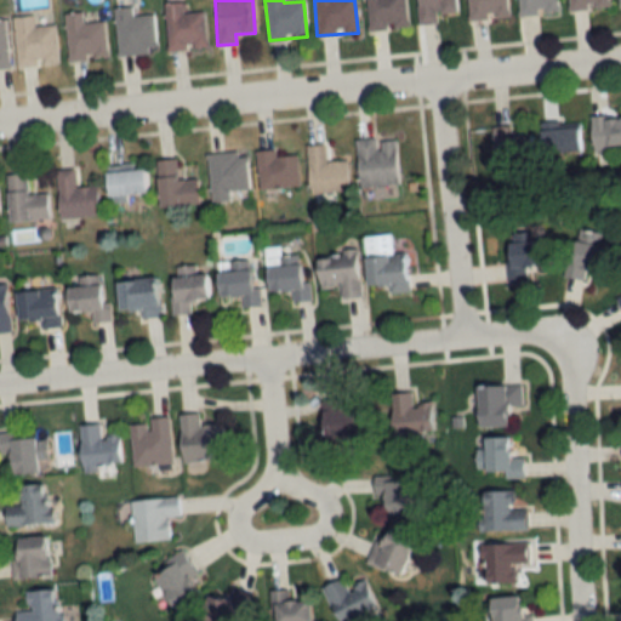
[(366,0),(368,30),(406,29),(405,0),(366,0)]
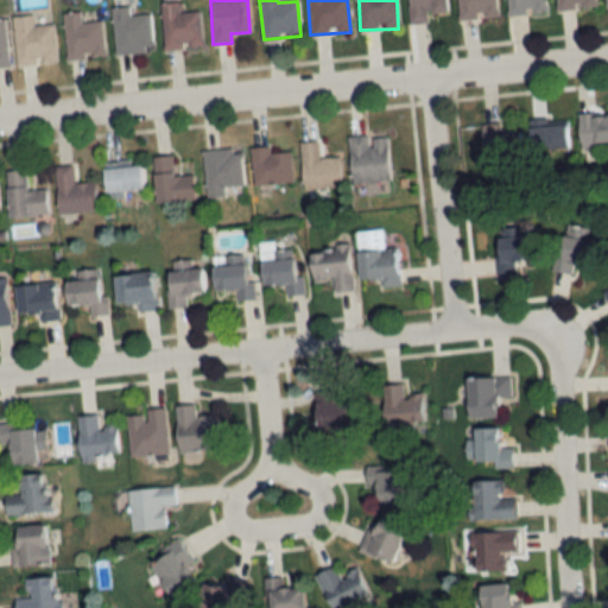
[(407,0),(410,24),(428,23),(428,11),(447,10),(445,0),(407,0)]
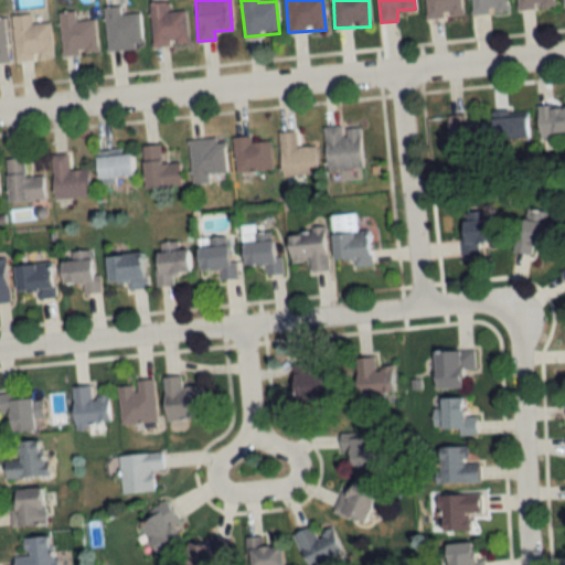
[(424,0),(425,19),(461,16),(460,0),(424,0)]
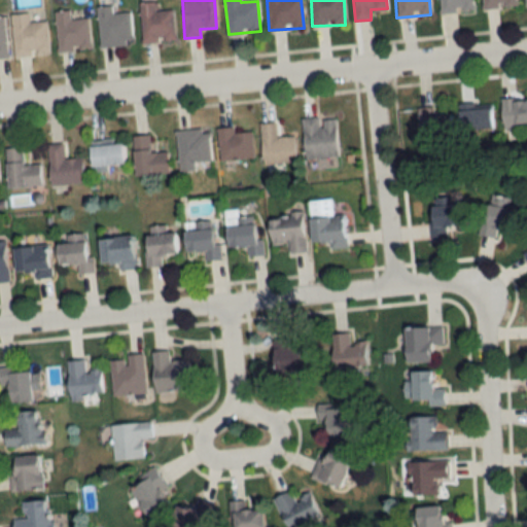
[(438,0),(440,12),(472,10),(471,0),(438,0)]
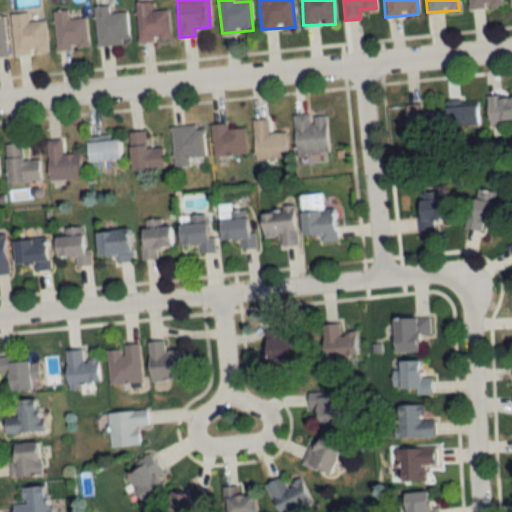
[(468,0),(469,8),(501,6),(500,0),(468,0)]
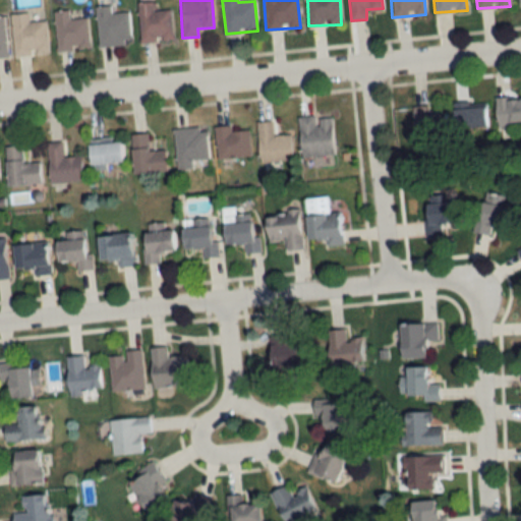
[(137,3),(139,43),(172,41),(171,10),(153,11),(153,2),(137,3)]
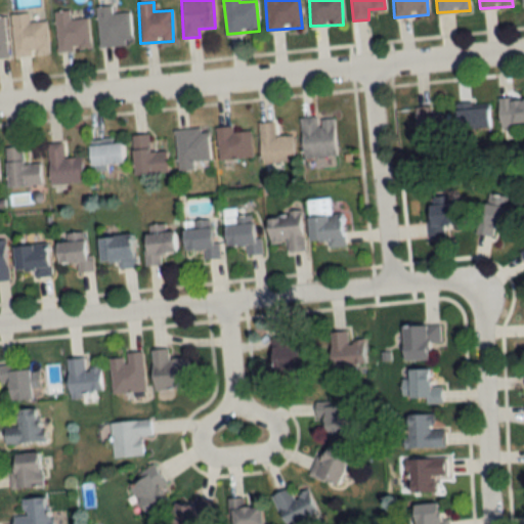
[(96,6),(98,46),(131,45),(129,12),(111,13),(111,5),(96,6)]
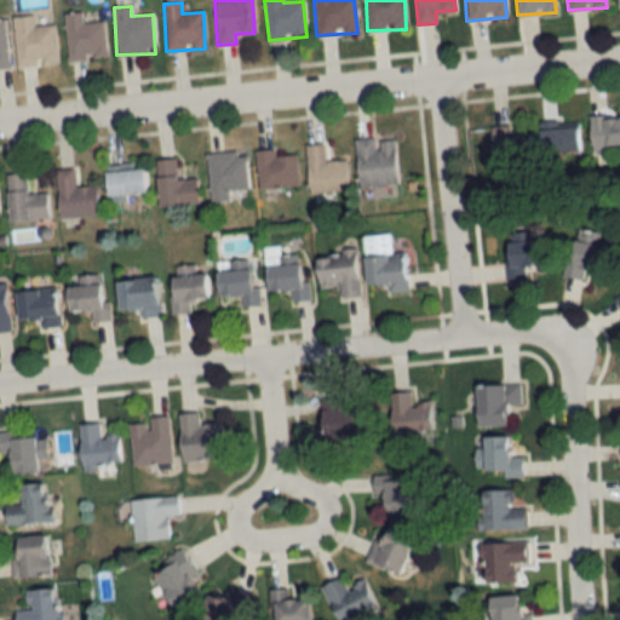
[(67,59),(105,58),(104,22),(81,23),(81,12),(65,12),(67,59)]
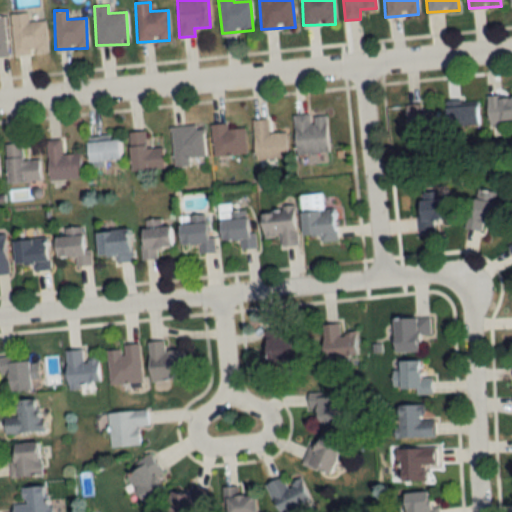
[(45,20),(27,21),(27,12),(10,13),(13,54),(47,51),(45,20)]
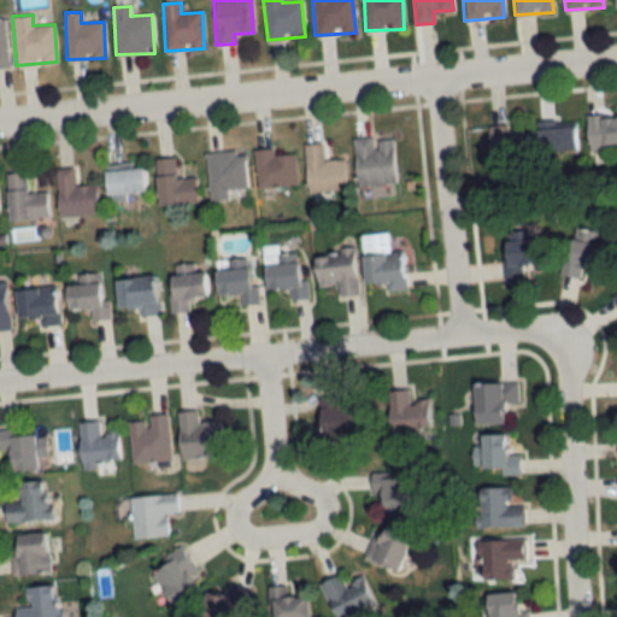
[(616,115),(588,116),(589,146),(616,145),(616,115)]
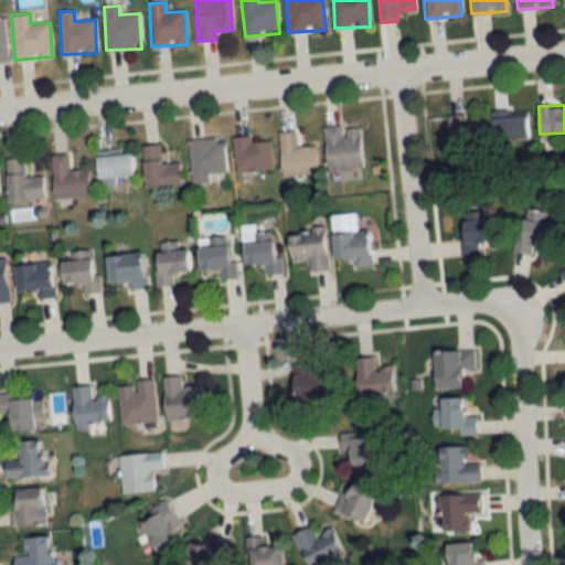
[(529,137),(528,115),(494,116),(496,138),(529,137)]
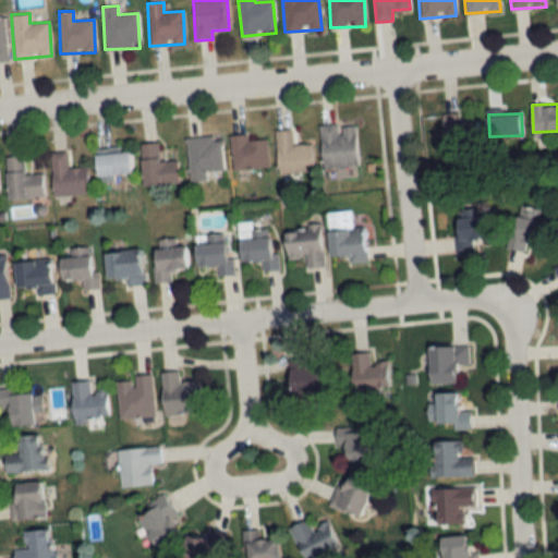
[(478,144),(477,119),(459,120),(459,114),(443,116),(444,145),(478,144)]
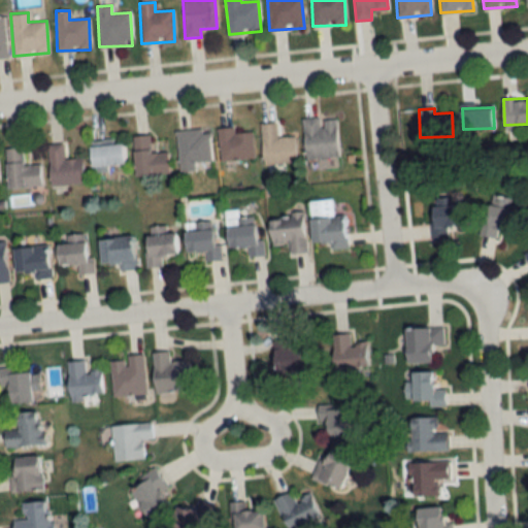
[(337,156),(336,117),(303,119),(305,158),(337,156)]
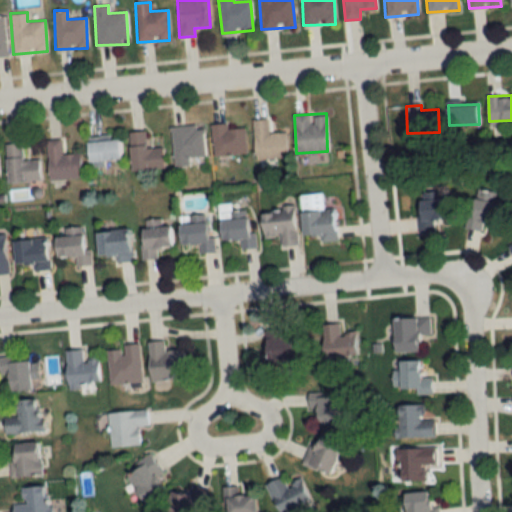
[(253,119),(255,158),(287,157),(286,131),(268,132),(267,118),(253,119)]
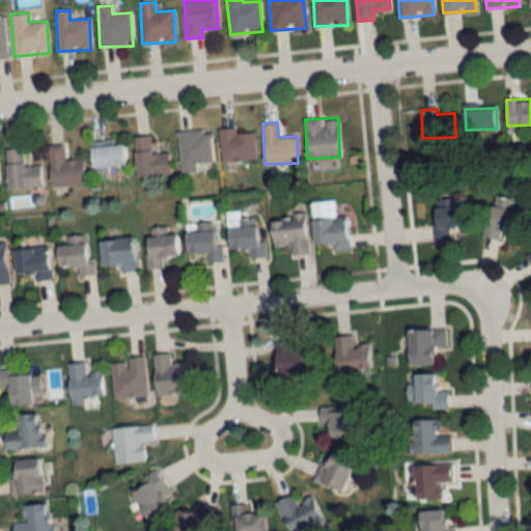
[(235,132),(235,127),(219,128),(221,161),(255,159),(253,131),(235,132)]
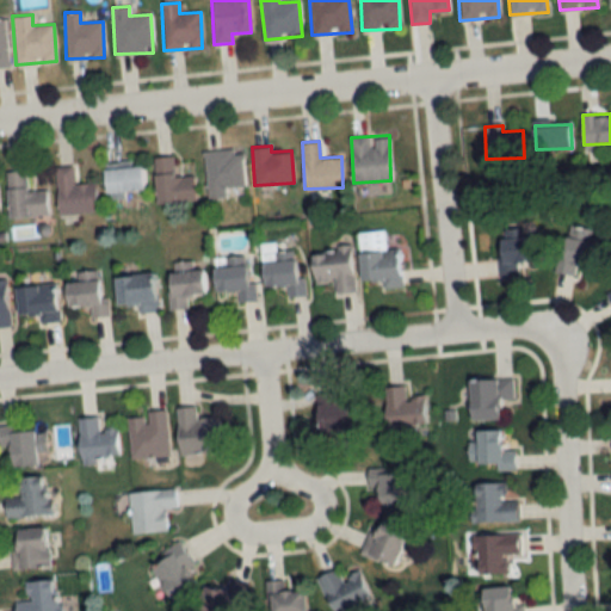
[(207,198),(227,197),(227,186),(245,185),(242,147),(204,149),(207,198)]
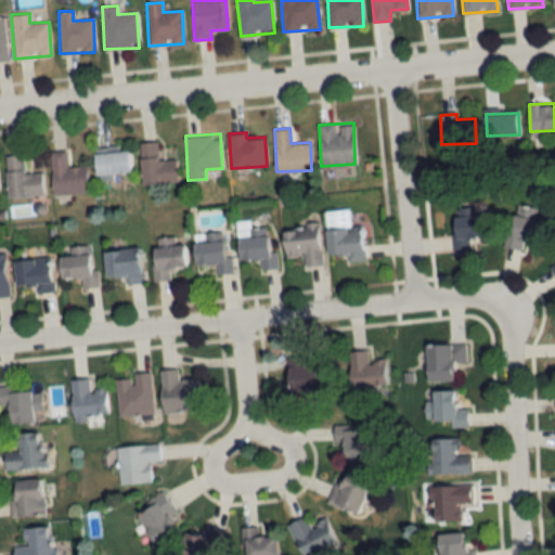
[(157,141),(140,141),(142,184),(176,182),(175,158),(158,159),(157,141)]
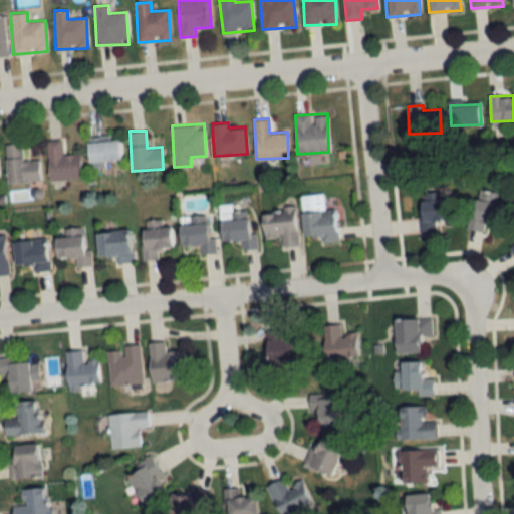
[(88,137),(88,163),(119,163),(119,137),(88,137)]
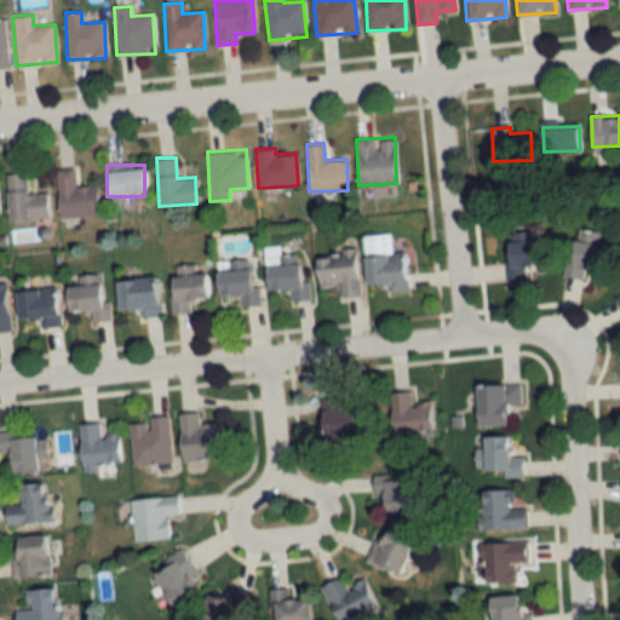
[(57,170),(58,217),(97,216),(96,185),(75,187),(74,168),(57,170)]
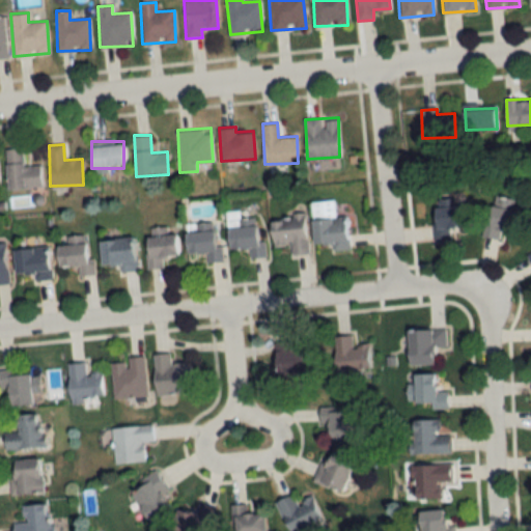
[(6,189),(40,188),(39,165),(23,166),(23,148),(5,148),(6,189)]
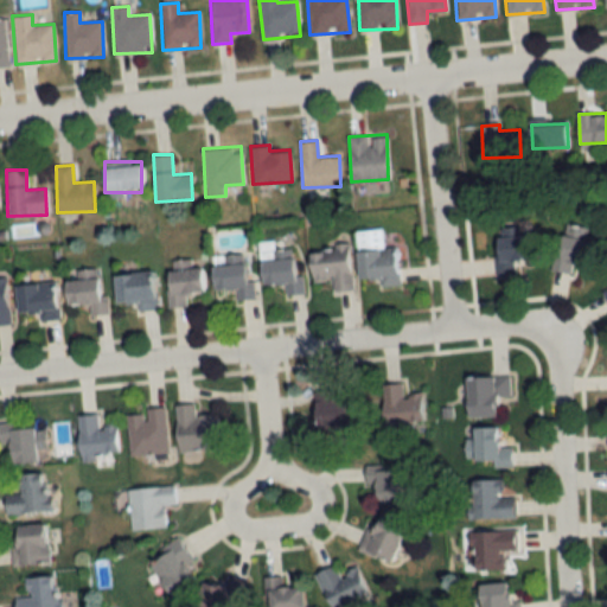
[(379,288),(401,287),(398,246),(382,247),(381,230),(356,232),(358,279),(379,278),(379,288)]
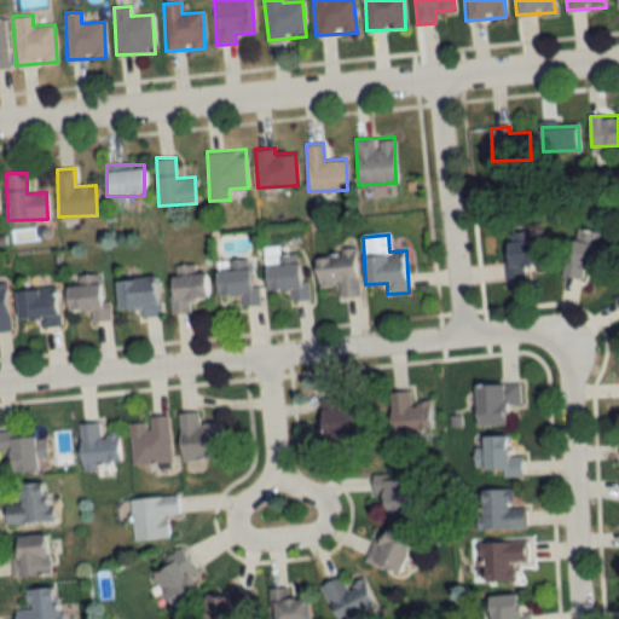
[(608,241),(571,237),(567,277),(582,278),(583,267),(606,270),(608,241)]
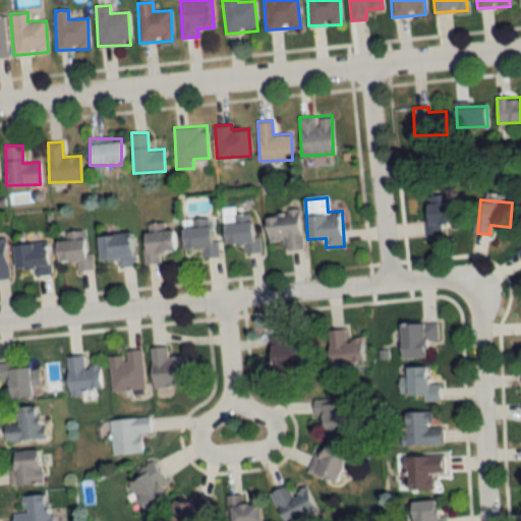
[(426,235),(443,235),(443,222),(459,221),(458,201),(425,203),(426,235)]
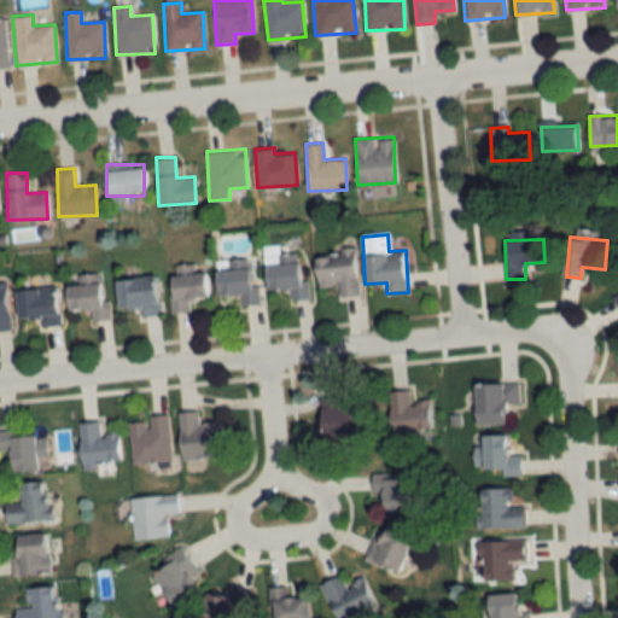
[(315,254),(318,285),(337,283),(338,297),(359,295),(355,250),(315,254)]
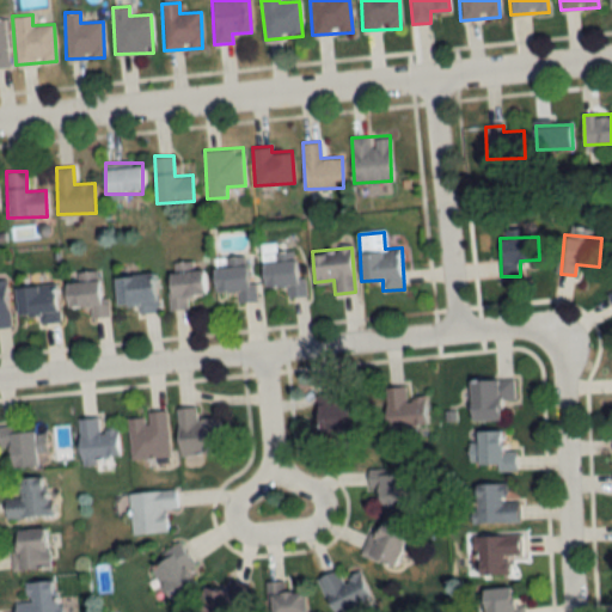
[(263,287),(286,286),(287,299),(306,298),(305,277),(298,277),(297,252),(263,254),(263,287)]
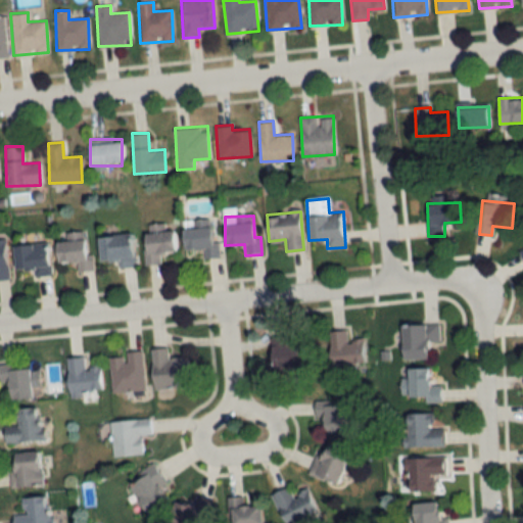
[(216,257),(214,220),(193,220),(194,228),(182,229),(183,249),(202,248),(202,258),(216,257)]
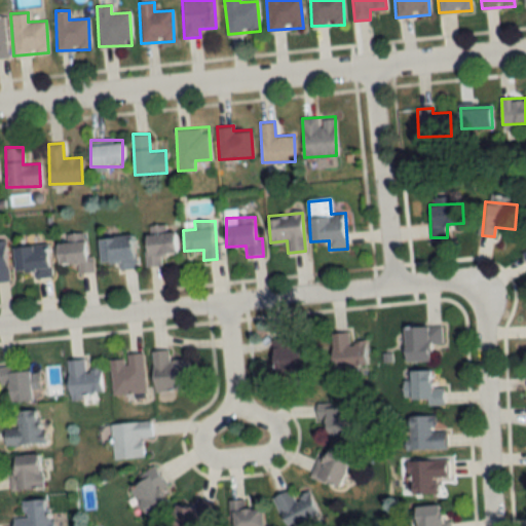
[(160,254),(175,253),(175,231),(144,232),(146,266),(161,265),(160,254)]
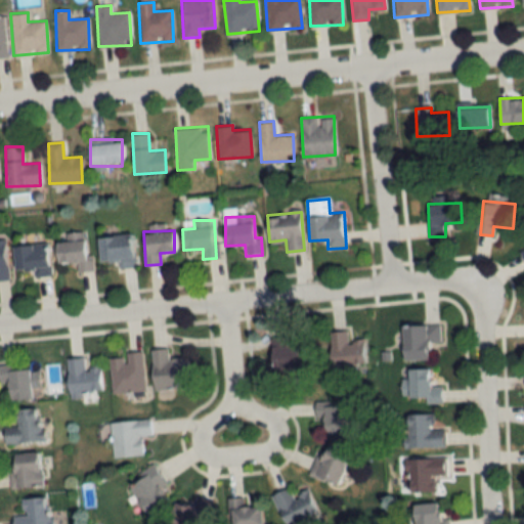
[(76,262),(76,271),(92,271),(91,256),(85,256),(84,231),(63,232),(64,242),(56,242),(57,263),(76,262)]
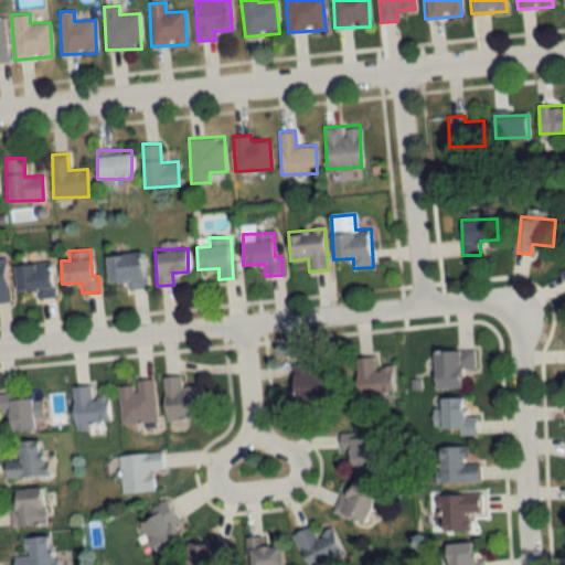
[(127,281),(127,289),(146,288),(145,254),(106,255),(106,281),(127,281)]
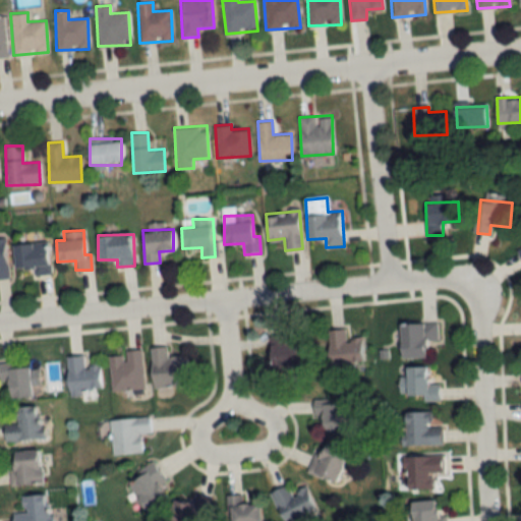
[(12,244),(14,269),(33,268),(33,276),(50,275),(47,242),(12,244)]
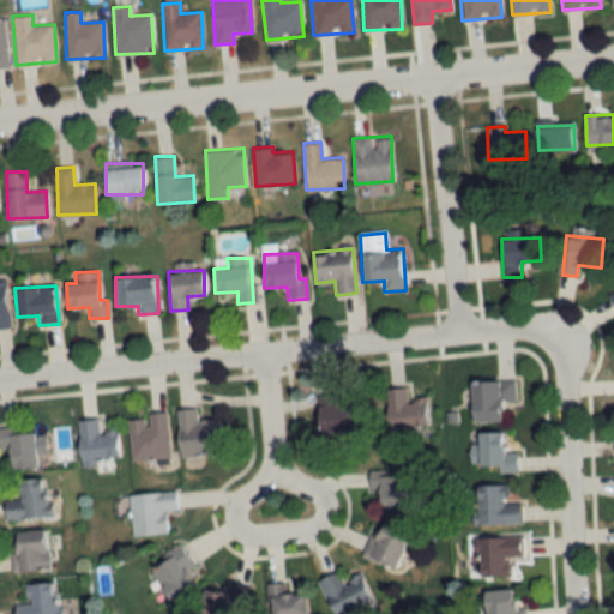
[(516,401),(515,380),(471,381),(471,422),(503,422),(503,401),(516,401)]
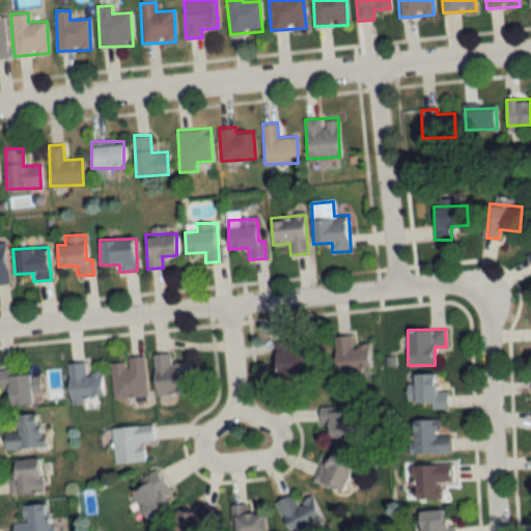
[(370,371),(369,344),(353,344),(353,335),(334,336),(336,372),(370,371)]
